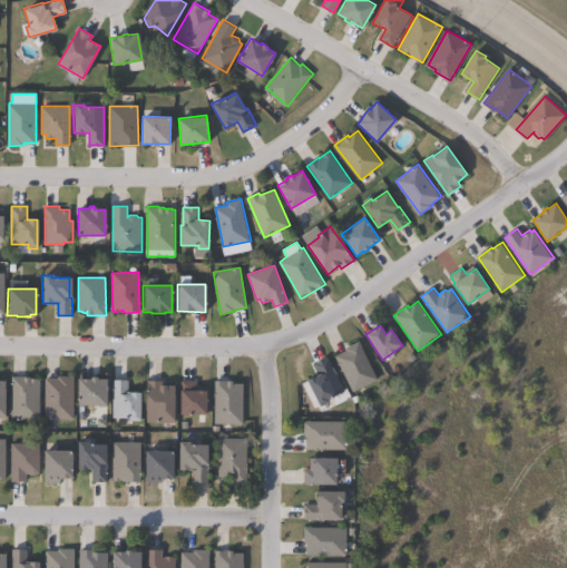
[(379,380),(353,391),(336,355),(346,351),(345,348),(360,341),(379,380)]
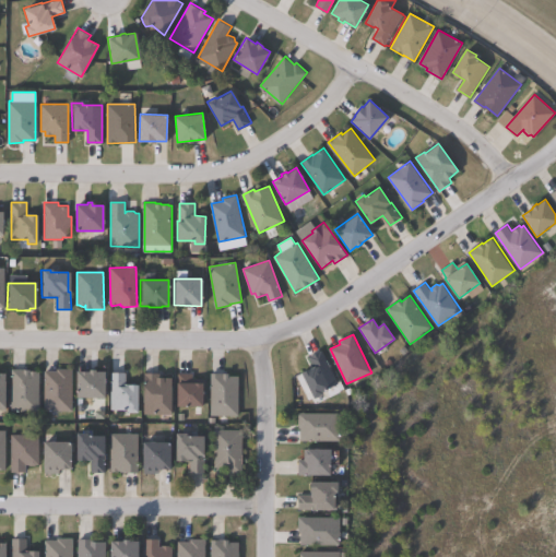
[(322,394),(315,399),(302,372),(315,366),(309,356),(322,351),(339,383),(321,392),(322,394)]
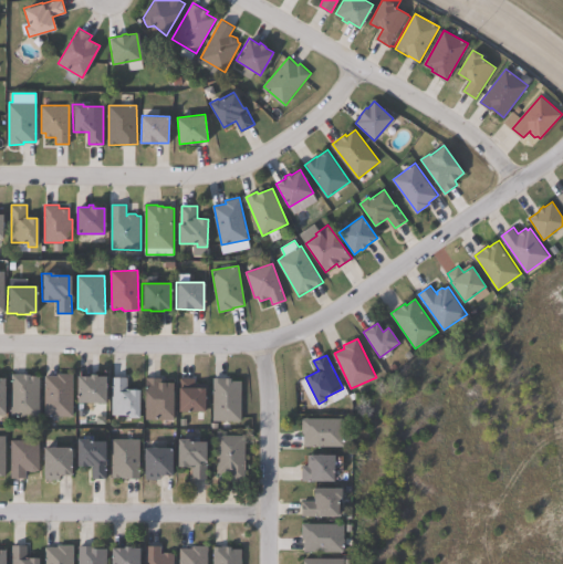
[(40,376),(40,417),(12,416),(12,373),(23,373),(23,374),(30,374),(30,376),(40,376)]
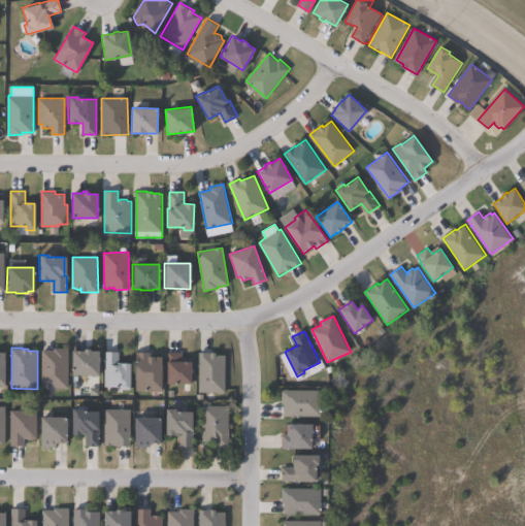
[(68,388),(42,387),(42,350),(55,350),(55,348),(68,348),(68,388)]
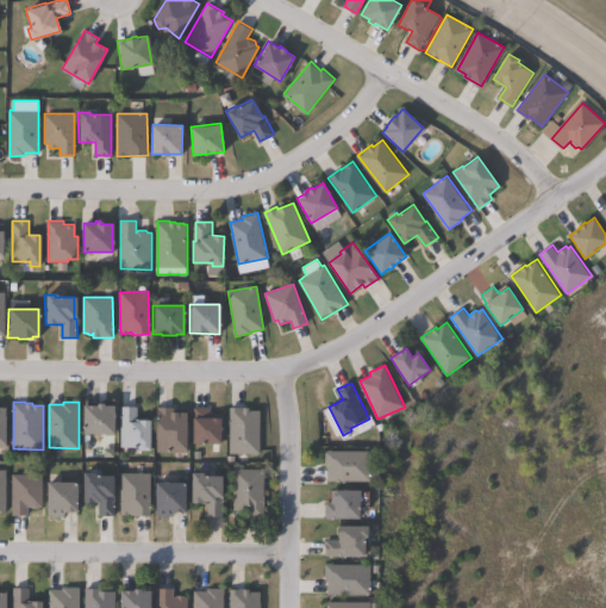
[(104,404),(104,405),(113,405),(113,434),(83,434),(83,407),(95,407),(95,404),(104,404)]
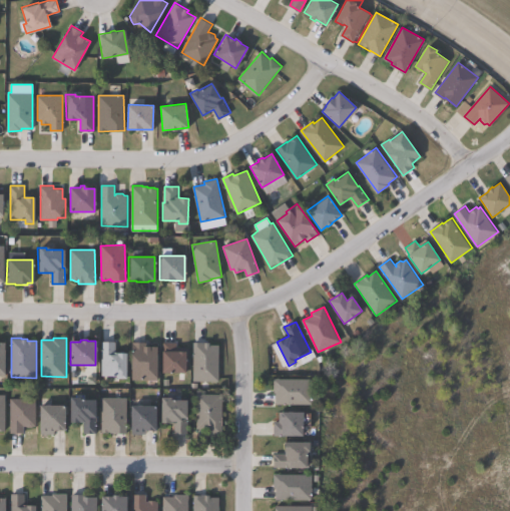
[(116,342),(116,354),(125,354),(125,379),(117,379),(117,376),(102,376),(102,342),(116,342)]
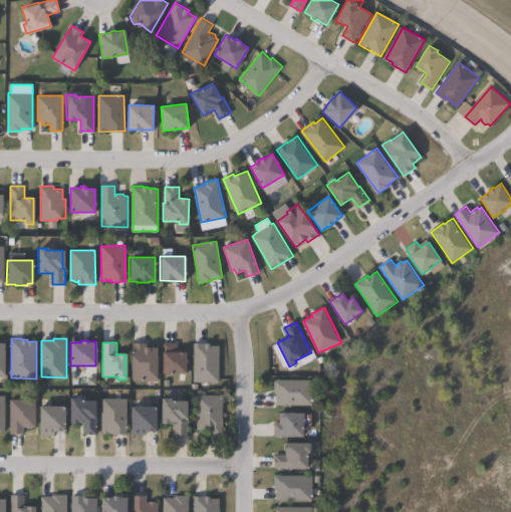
[(144,342),(144,347),(158,347),(158,380),(133,380),(134,342),(144,342)]
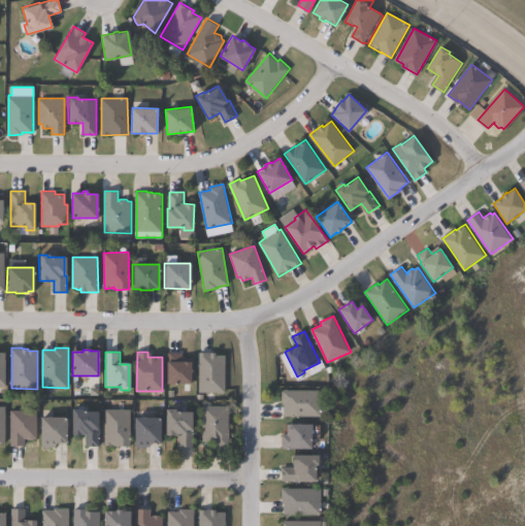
[(183,353),(183,362),(191,362),(191,385),(167,384),(167,361),(168,361),(168,352),(183,353)]
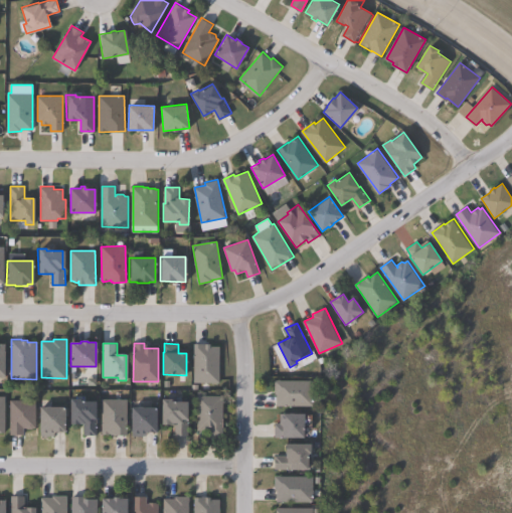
[(204,344),(210,344),(210,346),(220,346),(220,383),(194,383),(194,343),(204,344)]
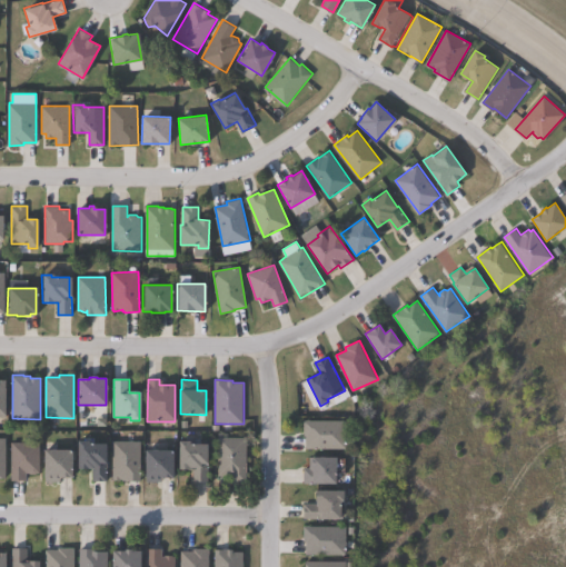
[(346,418),(346,446),(307,446),(307,434),(304,434),(304,417),(346,418)]
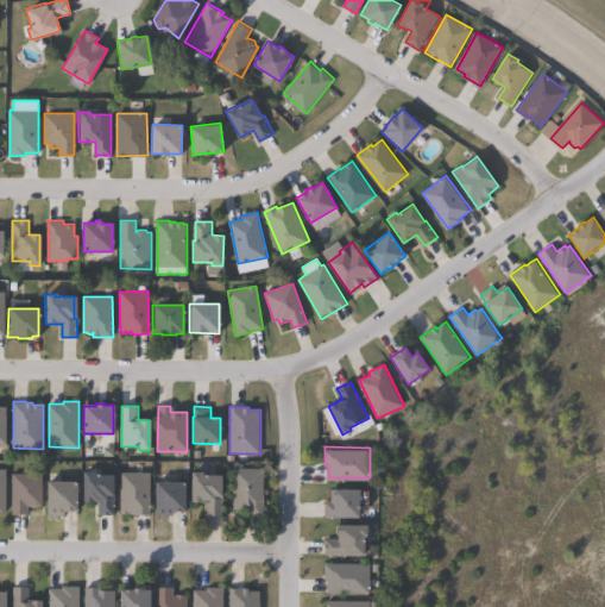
[(264,468),(263,515),(249,515),(249,509),(234,509),(234,468),(264,468)]
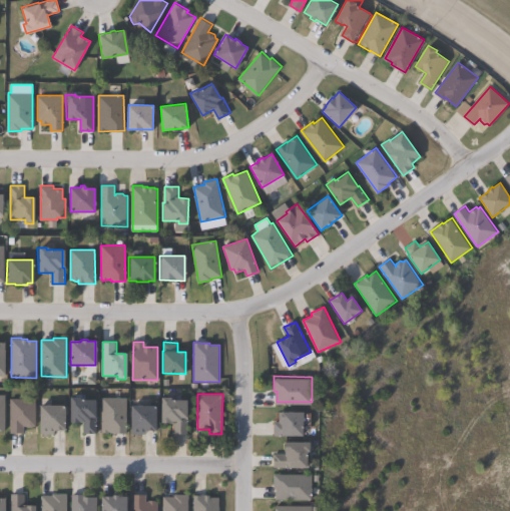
[(78,398),(78,400),(94,400),(94,418),(96,418),(96,434),(83,434),(83,423),(69,423),(69,398),(78,398)]
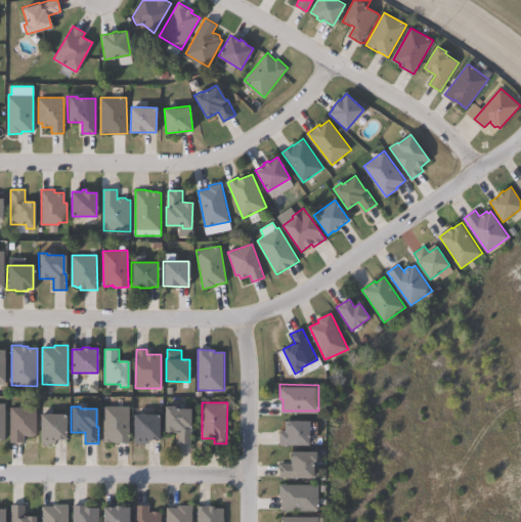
[(129,406),(129,443),(116,443),(116,442),(113,442),(113,440),(104,440),(104,406),(129,406)]
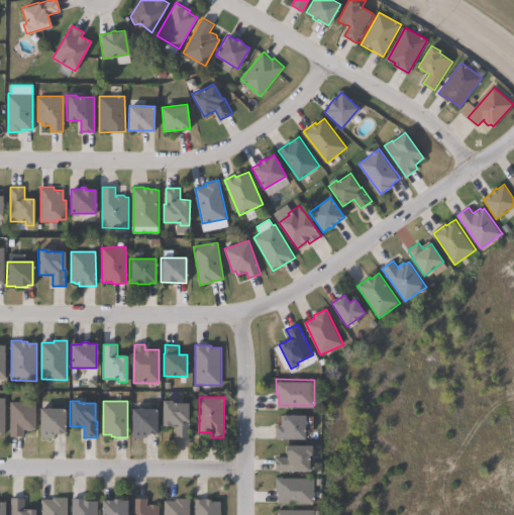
[(172,401),(172,404),(188,404),(188,424),(190,424),(190,437),(177,437),(176,426),(163,426),(162,401),(172,401)]
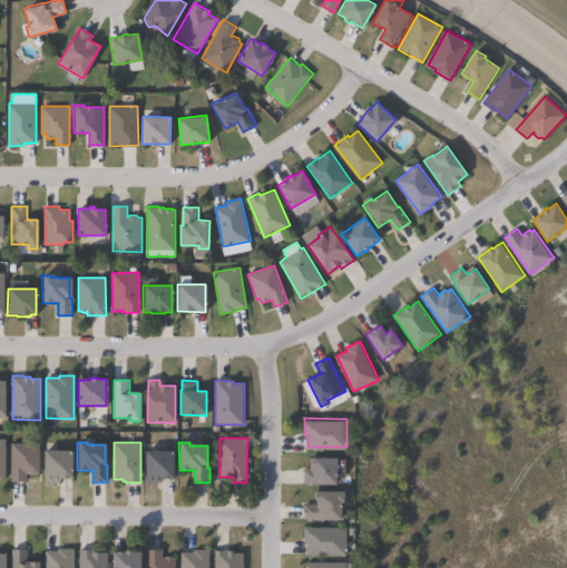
[(26,481),(11,481),(12,443),(39,443),(39,473),(26,473),(26,481)]
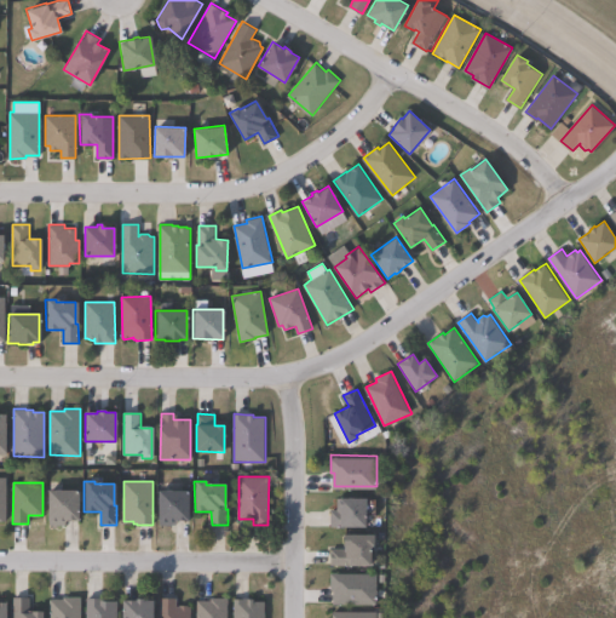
[(65,520),(65,525),(50,525),(50,521),(47,521),(47,491),(78,491),(78,520),(65,520)]
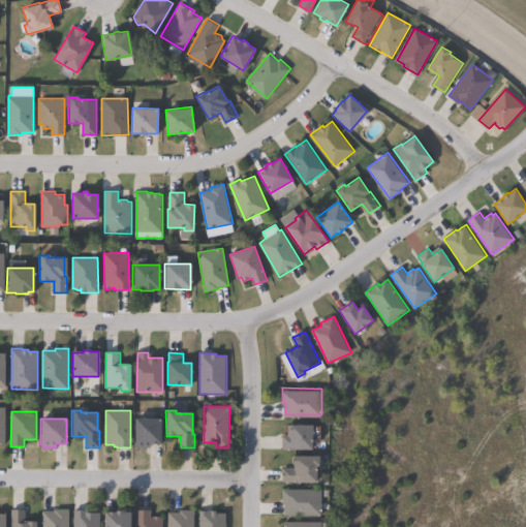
[(160,419),(160,444),(150,444),(150,447),(136,448),(136,444),(135,444),(134,419),(160,419)]
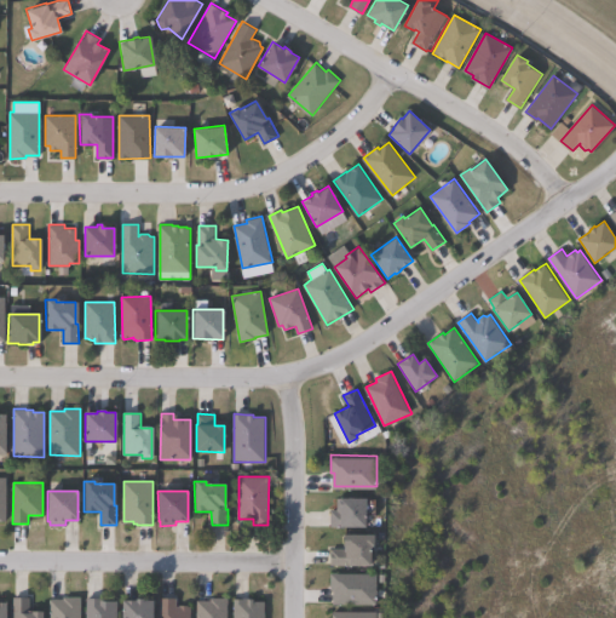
[(366,524),(332,524),(332,508),(340,508),(340,495),(366,495),(366,524)]
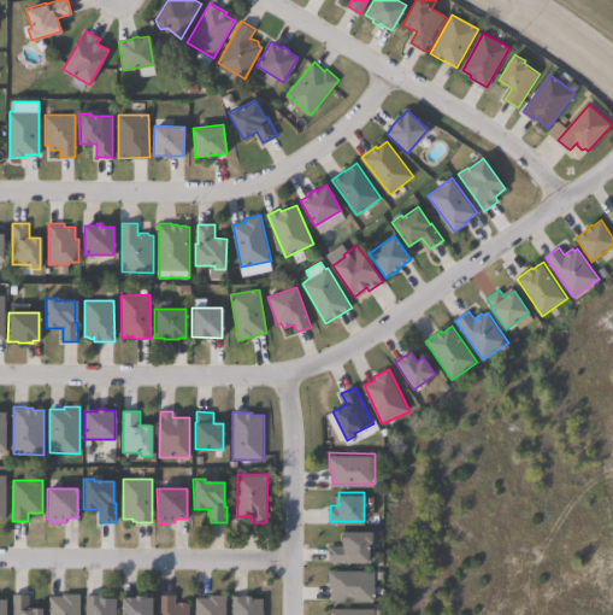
[(369,560),(330,560),(330,543),(342,543),(342,528),(372,528),(372,539),(369,539),(369,560)]
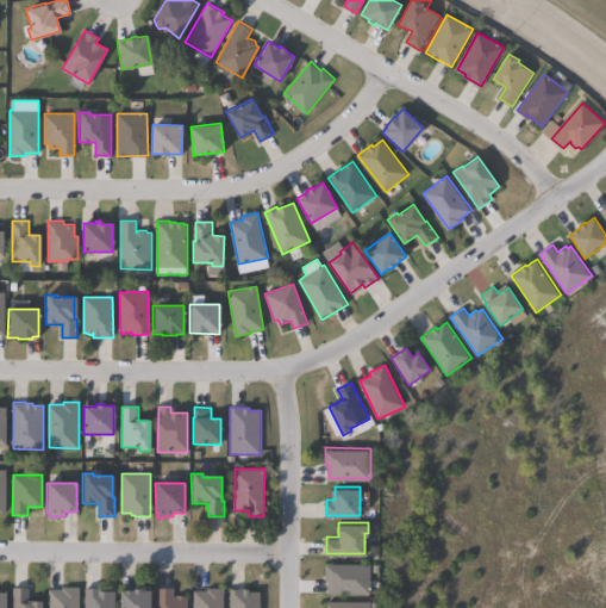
[(372,563),(372,593),(329,591),(329,578),(326,578),(326,562),(372,563)]
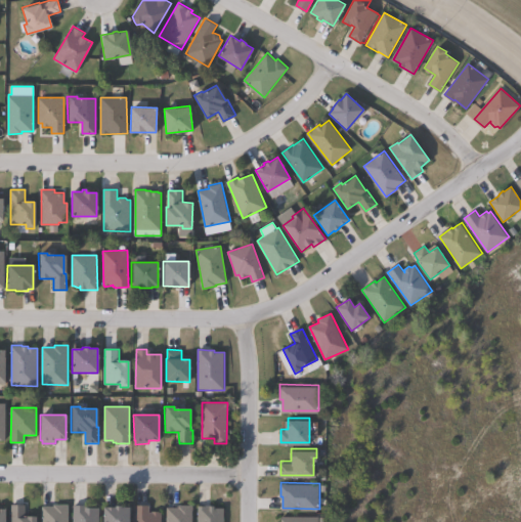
[(35,513),(35,521),(11,521),(11,502),(26,503),(26,513),(35,513)]
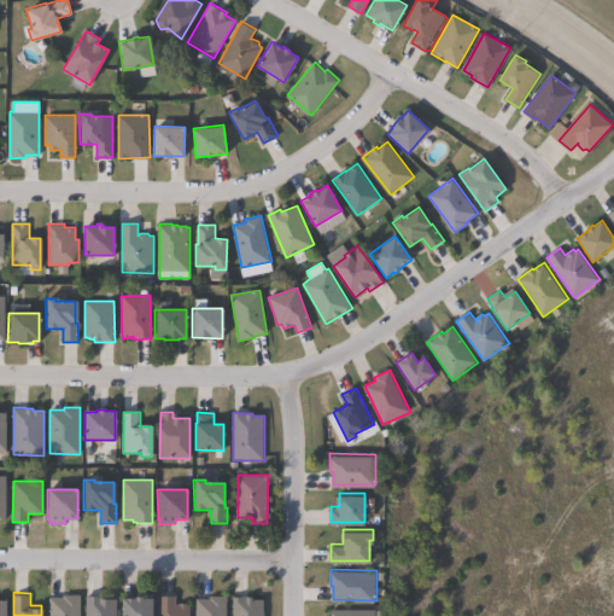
[(80,615),(50,615),(51,596),(64,596),(64,593),(81,593),(80,615)]
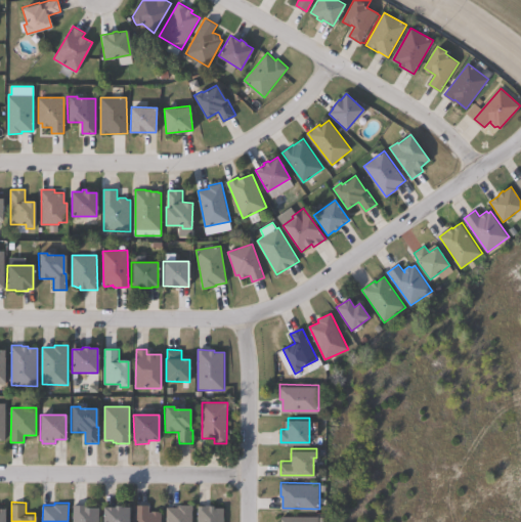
[(99,506),(99,521),(74,521),(74,503),(84,503),(84,506),(99,506)]
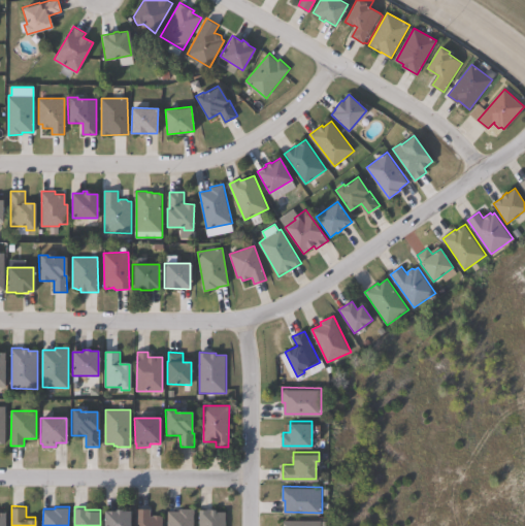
[(121,506),(121,507),(129,507),(129,525),(103,525),(103,508),(115,508),(115,506),(121,506)]
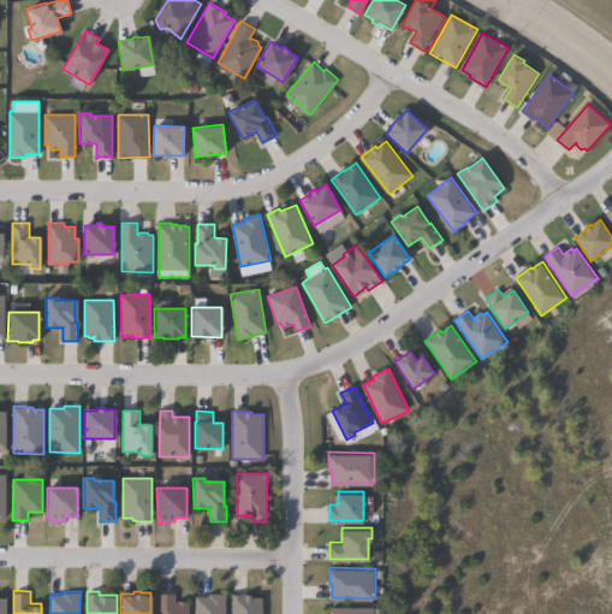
[(176,600),(179,600),(179,598),(188,598),(188,600),(191,601),(190,613),(160,613),(160,591),(176,592),(176,600)]
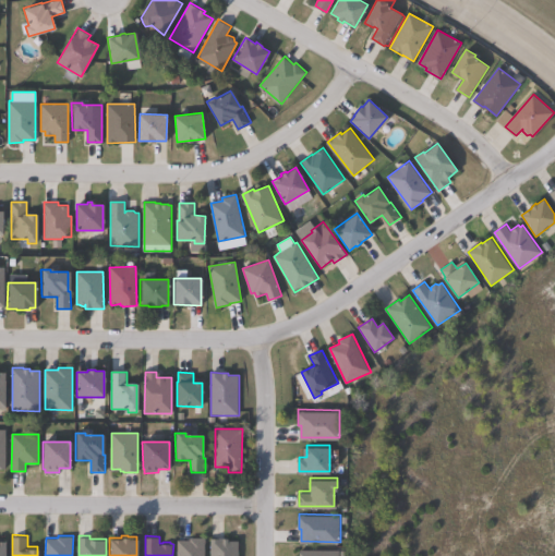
[(205,535),(205,555),(178,555),(179,539),(191,539),(191,535),(205,535)]
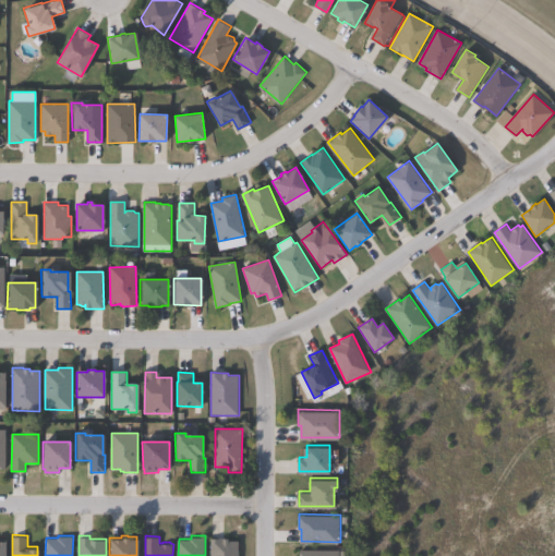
[(229,536),(229,539),(239,539),(239,555),(212,555),(212,536),(229,536)]
